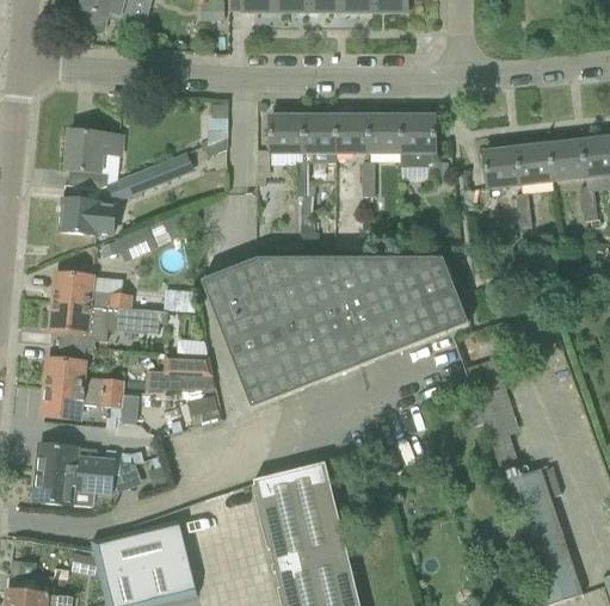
[(81,8),(78,23),(80,28),(99,32),(104,30),(108,16),(128,20),(143,25),(149,0),(81,0),(80,8),(81,8)]
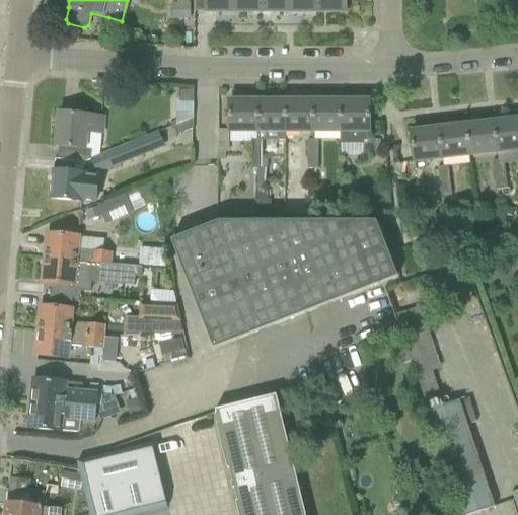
[(195,0),(195,8),(206,8),(206,9),(207,9),(207,8),(233,8),(233,0),(195,0)]
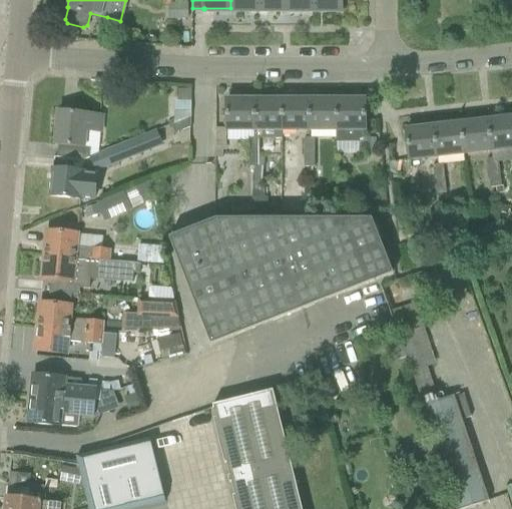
[(230,0),(230,8),(259,8),(258,0),(230,0)]
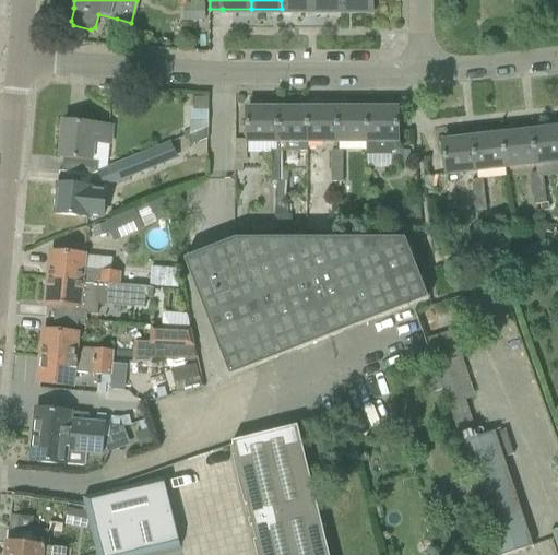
[(281,0),(282,9),(311,9),(311,0),(281,0)]
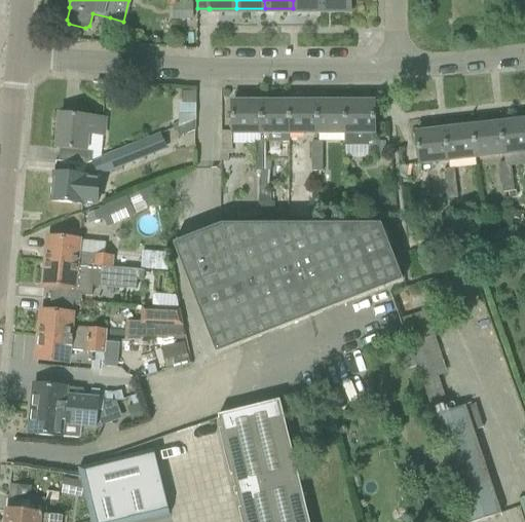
[(322,8),(321,0),(293,0),(293,8),(322,8)]
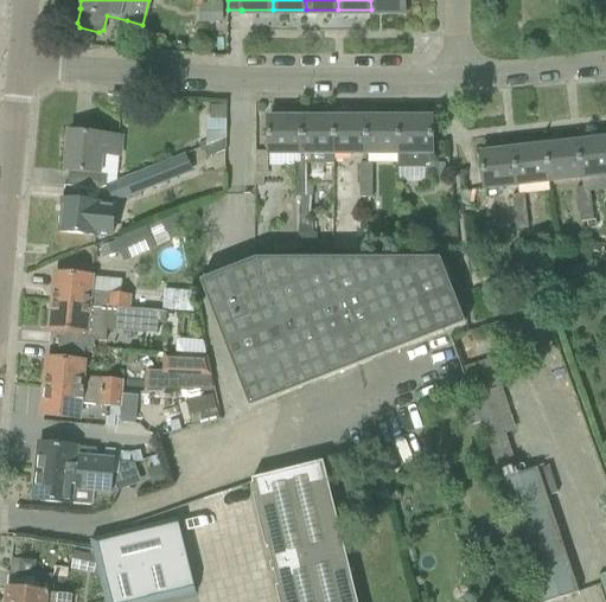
[(370,0),(371,10),(402,10),(403,11),(404,11),(403,0),(370,0)]
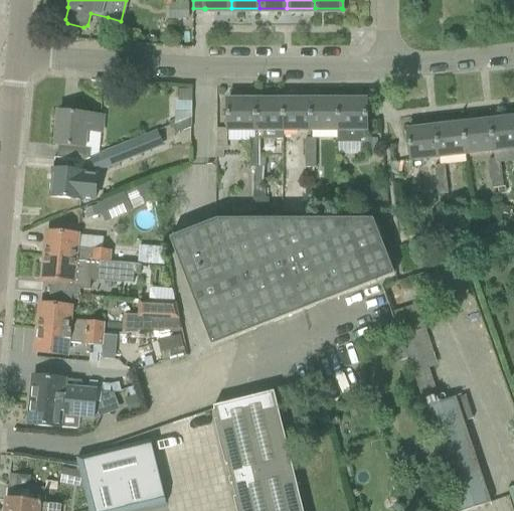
[(192,115),(192,87),(178,87),(178,99),(175,99),(175,122),(176,121),(192,115)]
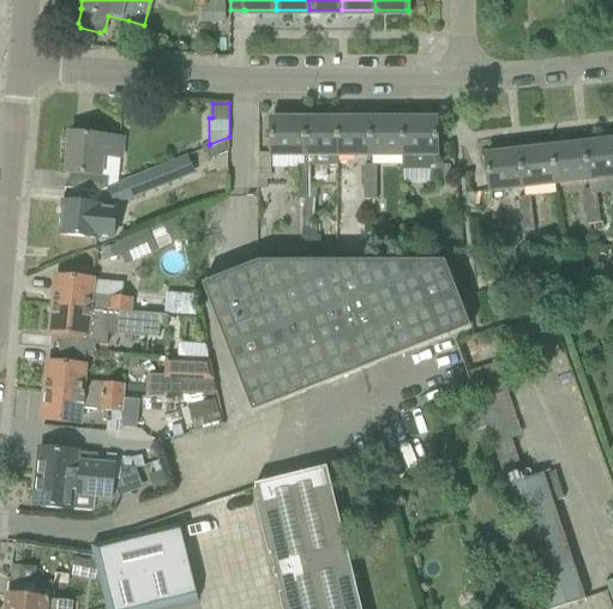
[(304,118),(272,118),(272,116),(271,116),(271,156),(302,156),(304,156),(304,118)]
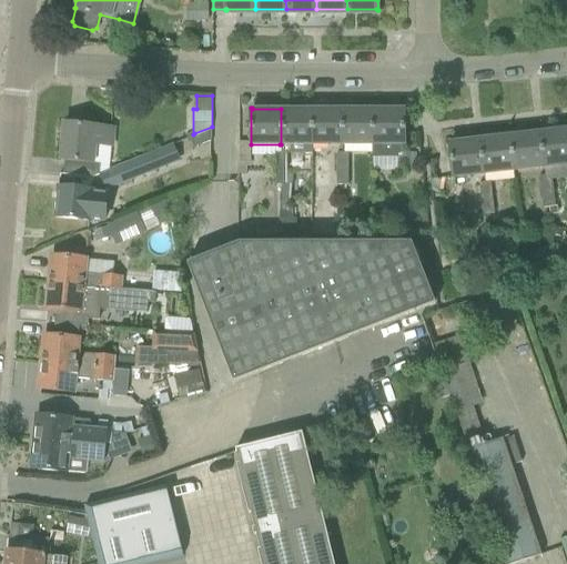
[(404,143),(404,130),(404,108),(403,108),(403,109),(373,109),(373,155),(396,155),(396,167),(408,167),(408,151),(402,151),(402,143),(404,143)]
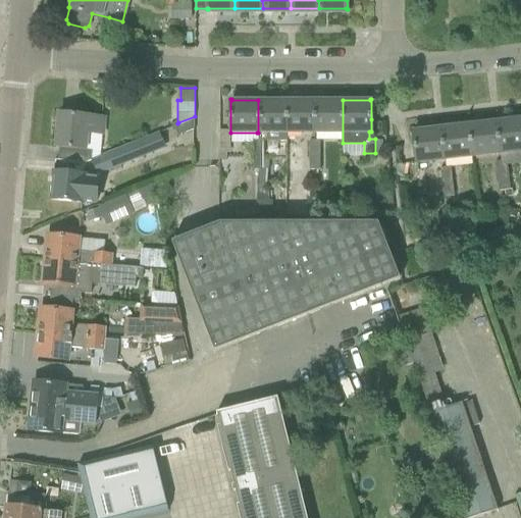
[(285,132),(287,132),(287,100),(258,100),(258,133),(257,133),(257,139),(253,139),(253,153),(263,153),(263,140),(285,140),(285,132)]
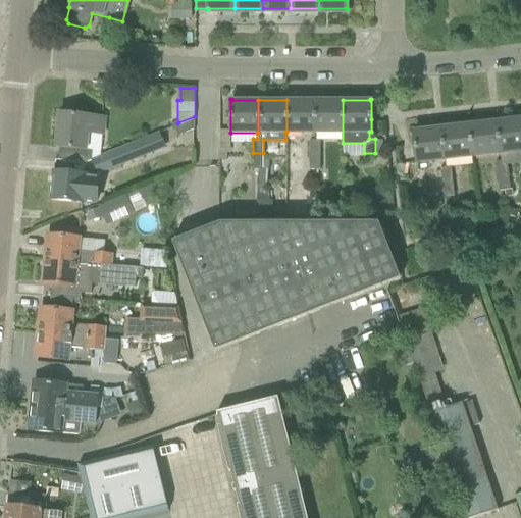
[(287,132),(314,132),(314,100),(287,100),(287,132)]
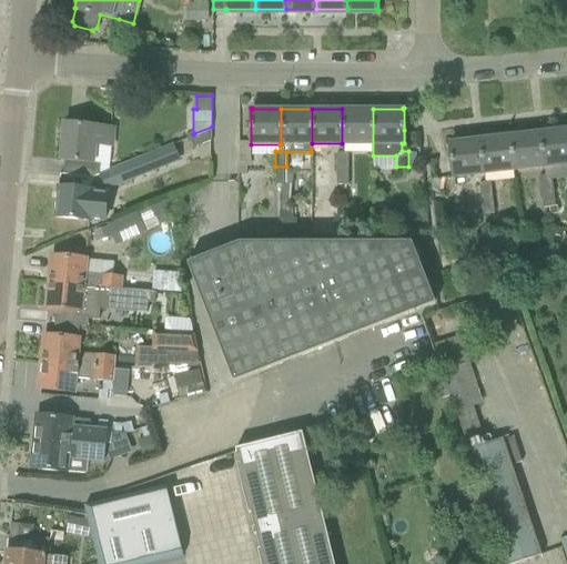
[(372,155),(373,155),(373,109),(342,109),(342,143),(372,143),(372,155)]
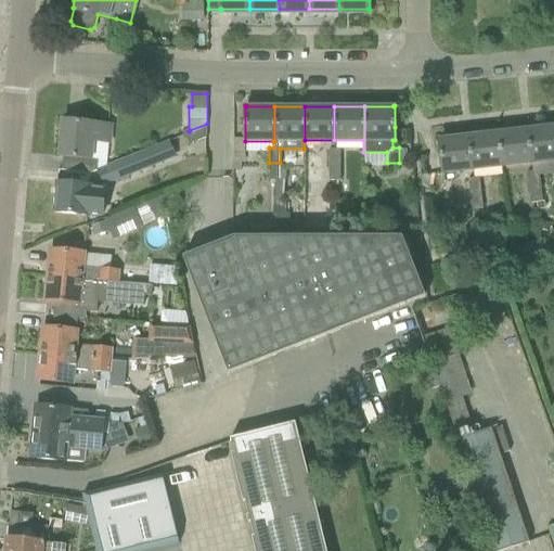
[(62,117),(59,154),(63,154),(62,167),(91,170),(97,167),(98,165),(98,157),(93,157),(93,142),(107,144),(110,123),(62,117)]
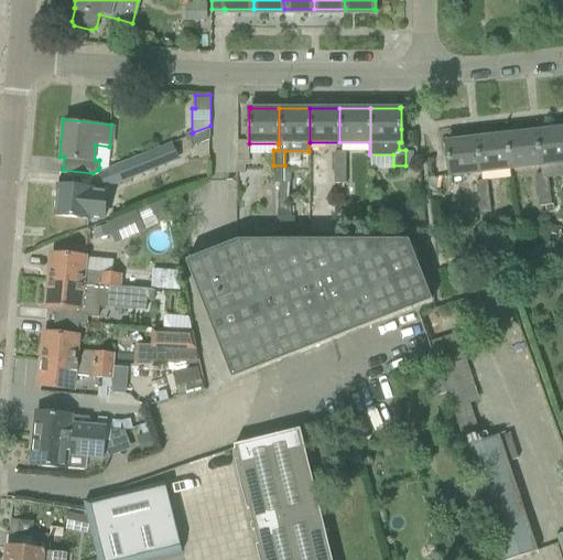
[(196,142),(210,137),(210,126),(193,132),(196,142)]
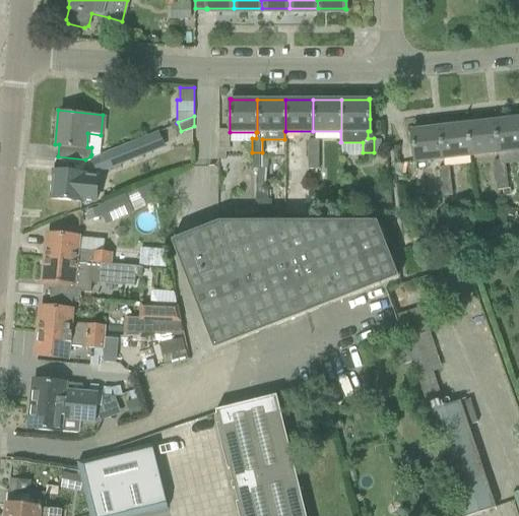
[(518,118),(495,121),(498,152),(518,149),(518,118)]
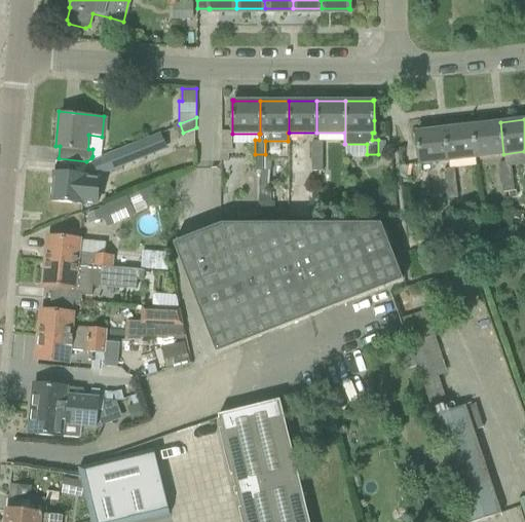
[(476,157),(503,154),(500,122),(472,125),(476,157)]
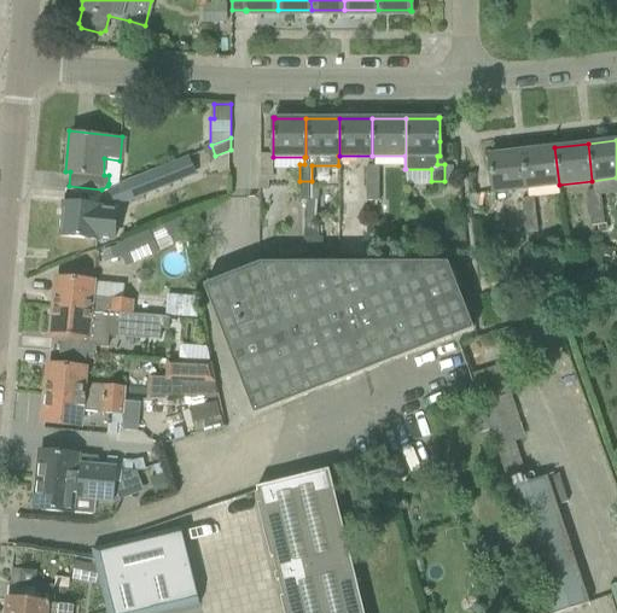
[(525,188),(559,185),(554,147),(522,151),(525,188)]
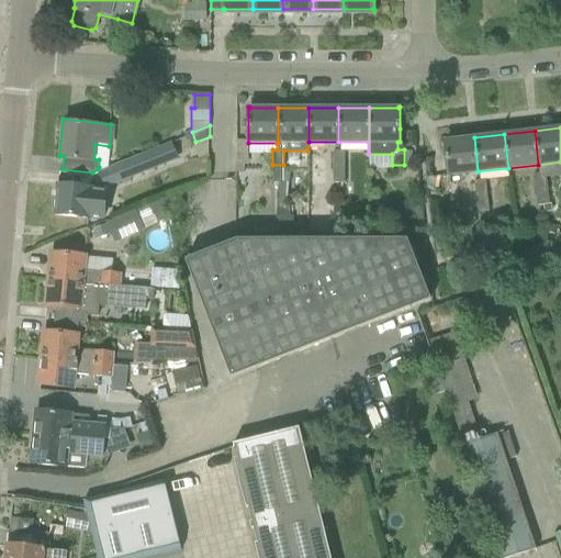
[(448,175),(478,171),(474,137),(446,141),(446,140),(445,140),(448,175)]
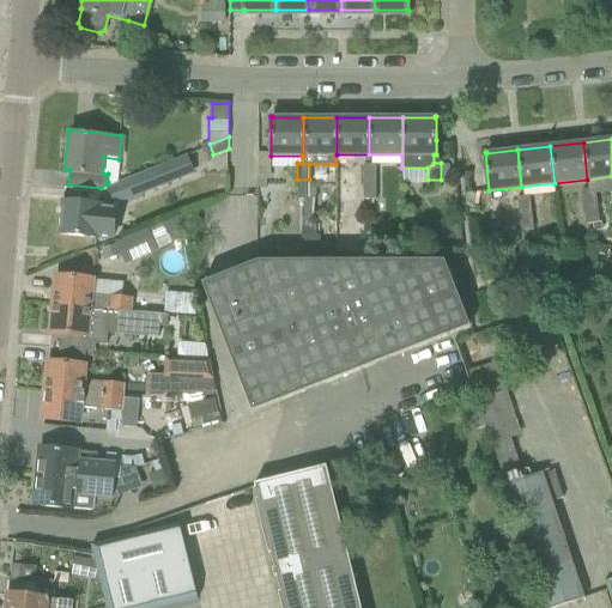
[(116,178),(108,182),(115,201),(169,180),(163,162),(116,178)]
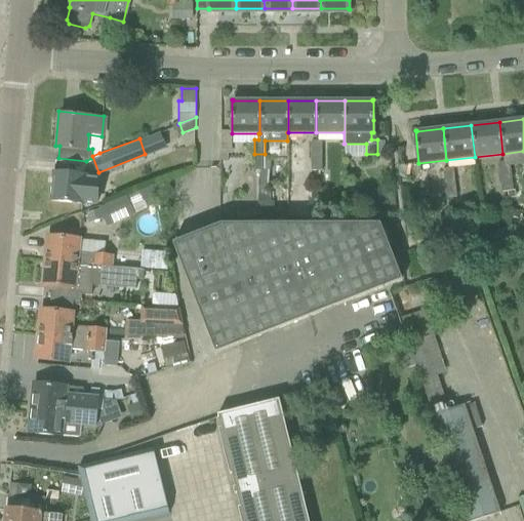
[(310,154),(321,154),(321,139),(309,139),(310,154)]
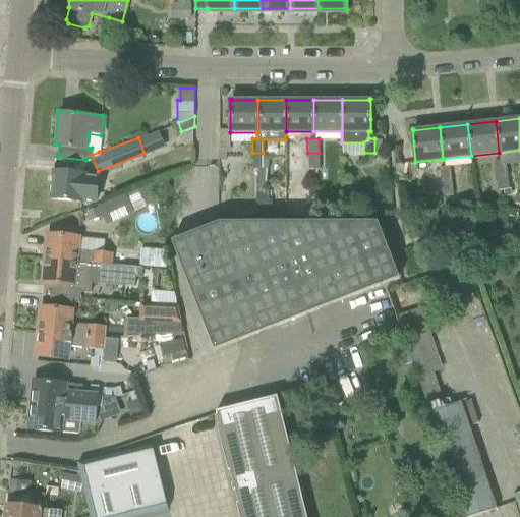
[(263,168),(263,167),(263,153),(252,153),(252,168),(263,168)]
